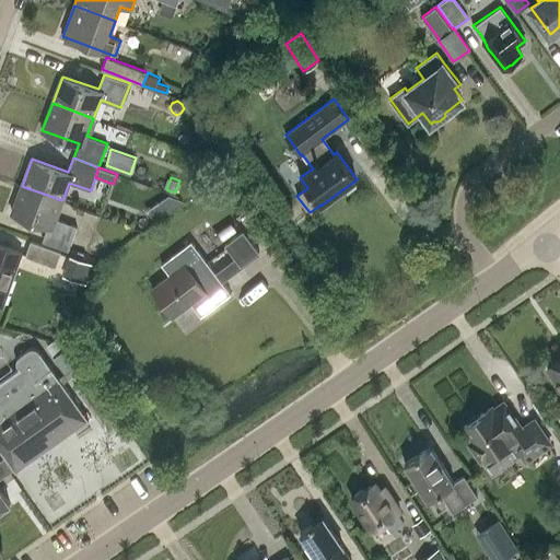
[(48,225),(43,241),(68,251),(77,226),(56,219),(62,200),(22,186),(11,212),(48,225)]
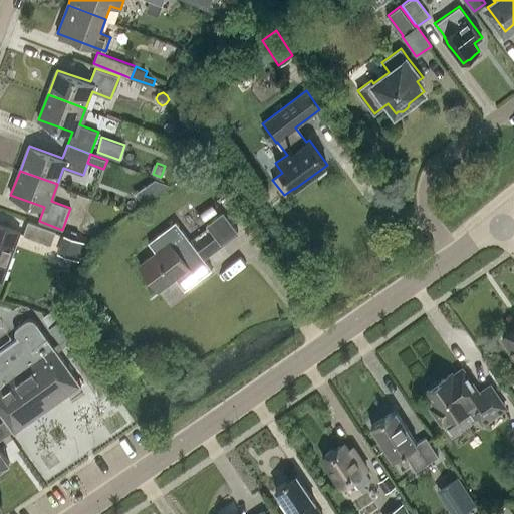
[(213,204),(200,212),(205,220),(218,211),(213,204)]
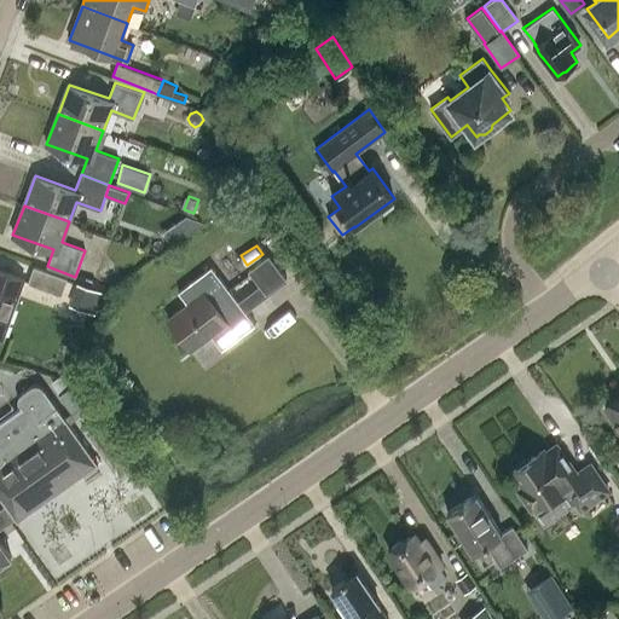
[(244,310),(287,278),(268,255),(248,270),(259,285),(238,301),(212,266),(179,291),(187,304),(168,318),(191,350),(212,335),(223,350),(255,324),(244,310)]
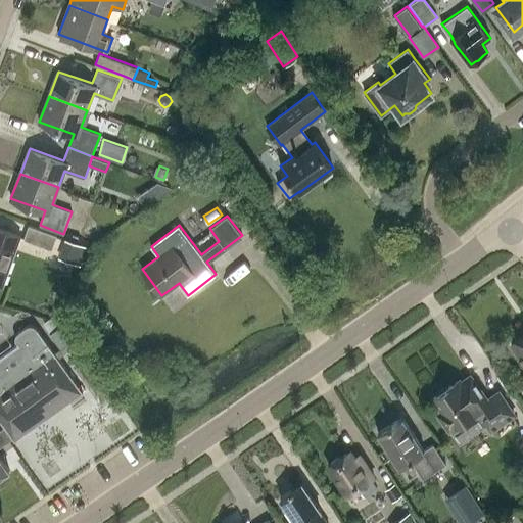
[(94,221),(83,228),(91,240),(102,233),(94,221)]
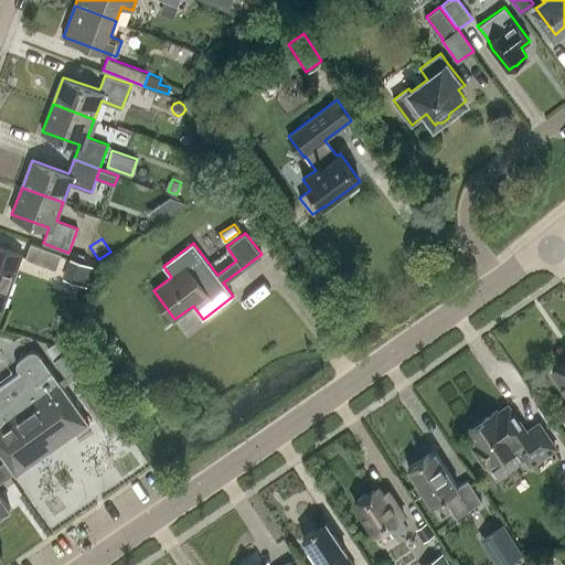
[(62,254),(31,243),(25,258),(56,269),(62,254)]
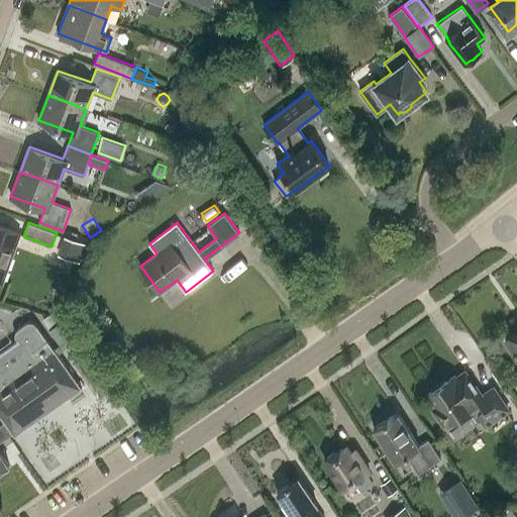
[(0,281),(2,282),(20,233),(0,225),(0,281)]
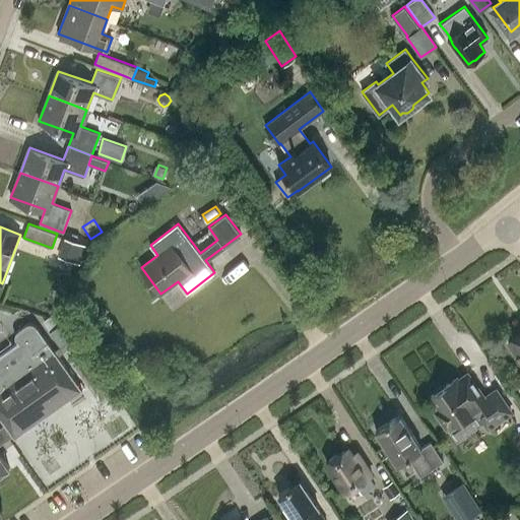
[(65,238),(60,250),(75,255),(73,261),(79,263),(86,246),(65,238)]
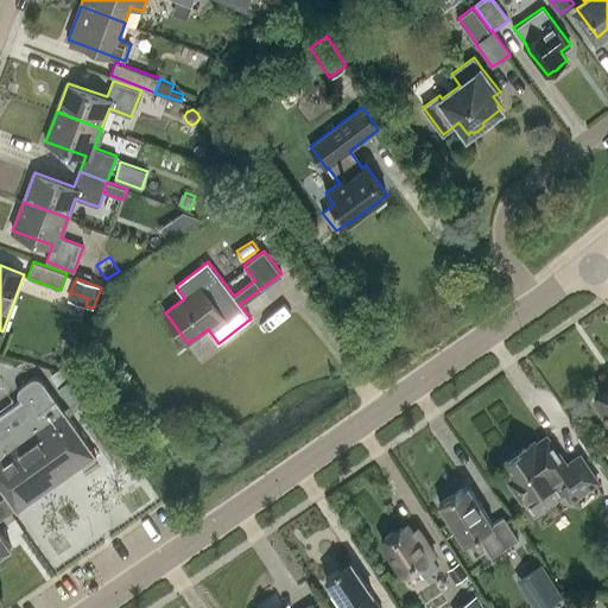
[(32,378),(31,379),(23,385),(21,386),(20,386),(19,387),(18,390),(18,392),(18,393),(18,394),(18,396),(19,397),(21,400),(0,415),(0,488),(6,495),(1,499),(11,512),(14,510),(17,512),(96,455),(68,416),(88,400),(73,378),(69,380),(61,369),(49,377),(70,405),(63,410),(43,380),(42,379),(39,378),(38,378),(37,377),(36,377),(35,377),(33,378),(32,378)]
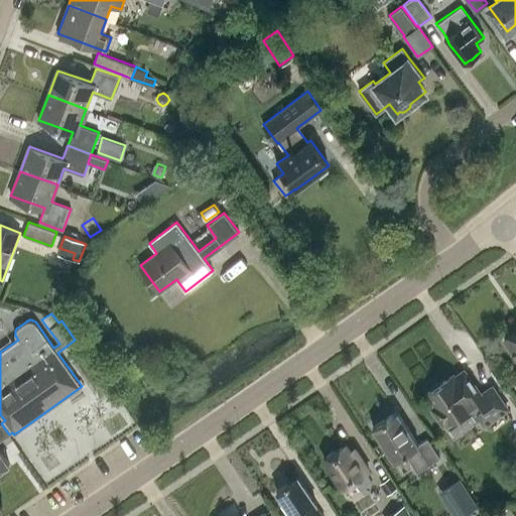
[(515,331),(504,340),(510,349),(514,350),(515,352),(515,331)]
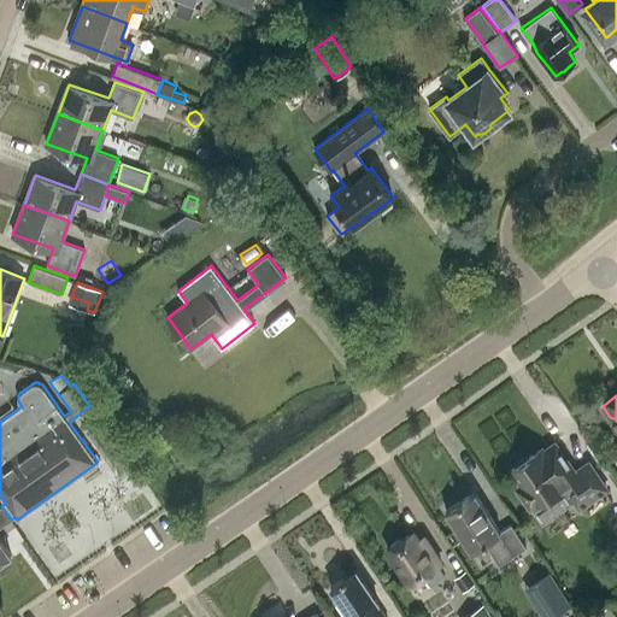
[(565,507),(575,501),(579,506),(606,488),(588,463),(575,471),(556,442),(544,451),(541,448),(529,457),(524,456),(516,460),(516,465),(511,469),(522,485),(517,488),(542,524),(565,507)]
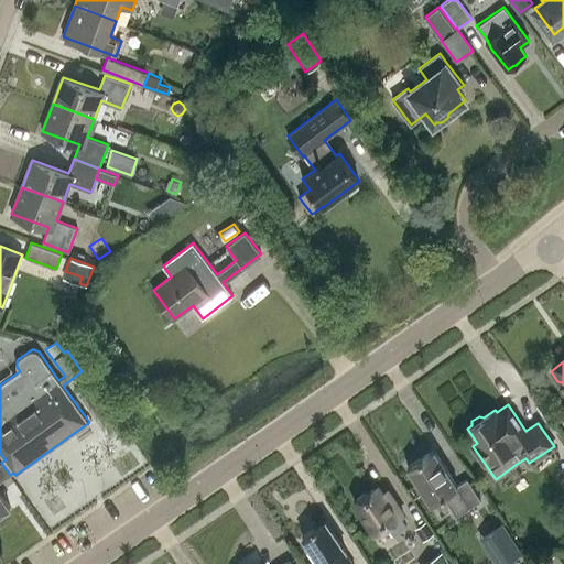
[(457,486),(434,449),(408,467),(431,503),(443,496),(456,516),(480,500),(467,479),(457,486)]
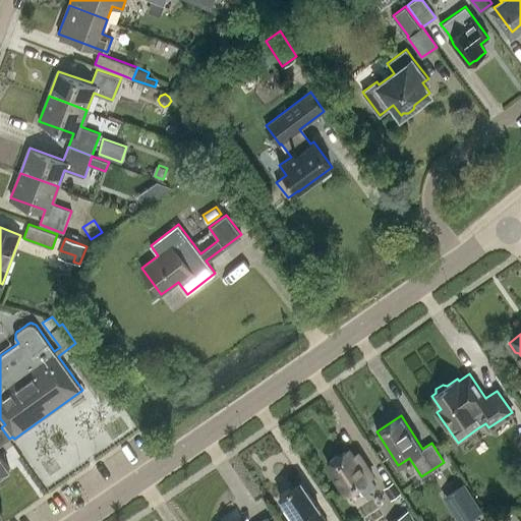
[(0,474),(9,468),(0,455),(0,445),(9,439),(1,427),(0,427),(0,474)]
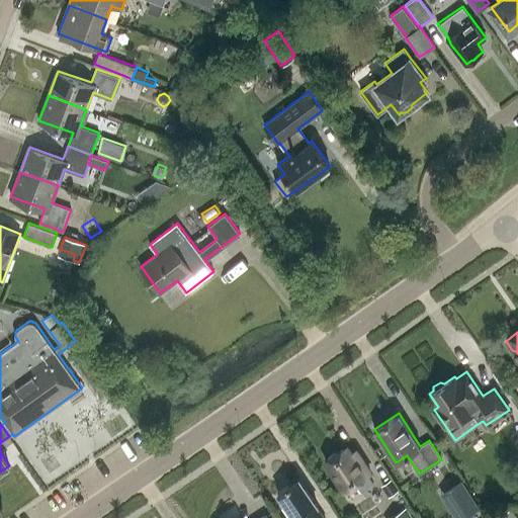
[(370,471),(356,450),(352,452),(347,446),(325,460),(333,472),(331,472),(343,490),(354,483),(360,491),(373,482),(367,473),(370,471)]
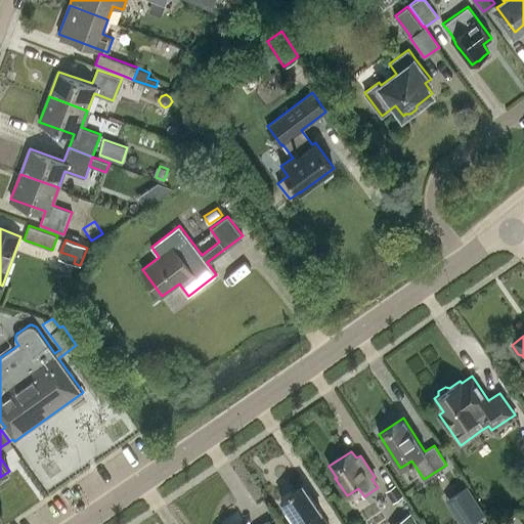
[(320,511),(302,483),(280,497),(289,510),(286,512),(294,523),(298,523),(299,523),(298,523),(301,523),(309,518),(313,523),(328,523),(320,512),(320,511)]
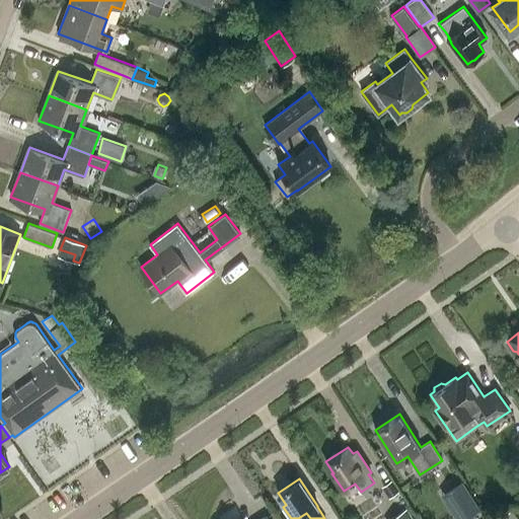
[(390,479),(381,486),(389,498),(398,492),(390,479)]
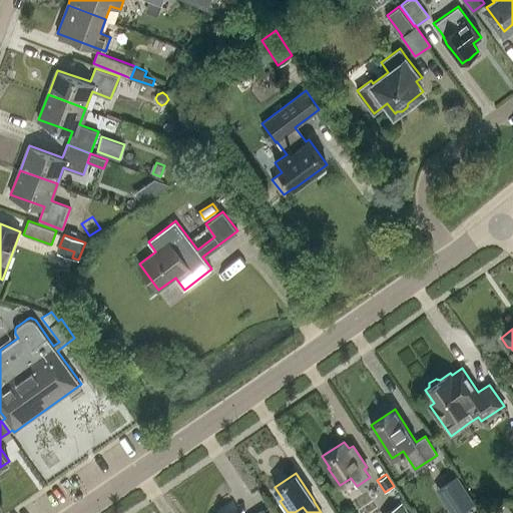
[(455,512),(474,502),(457,475),(436,488),(452,512),(455,512)]
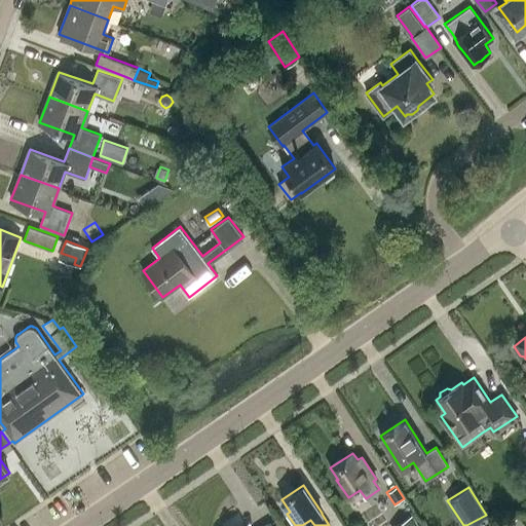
[(418,525),(411,515),(393,525),(418,525)]
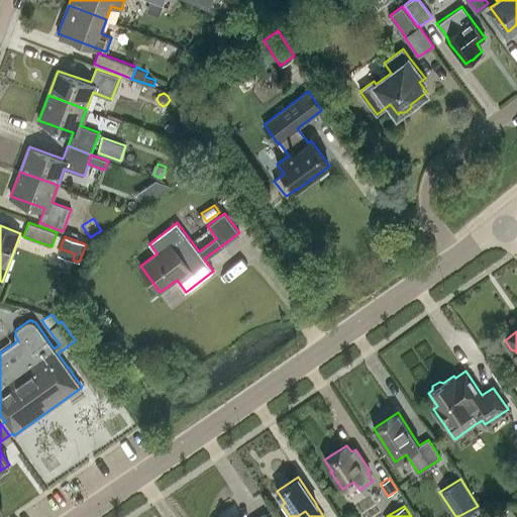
[(499,516),(515,516),(508,507),(497,515),(499,516)]
